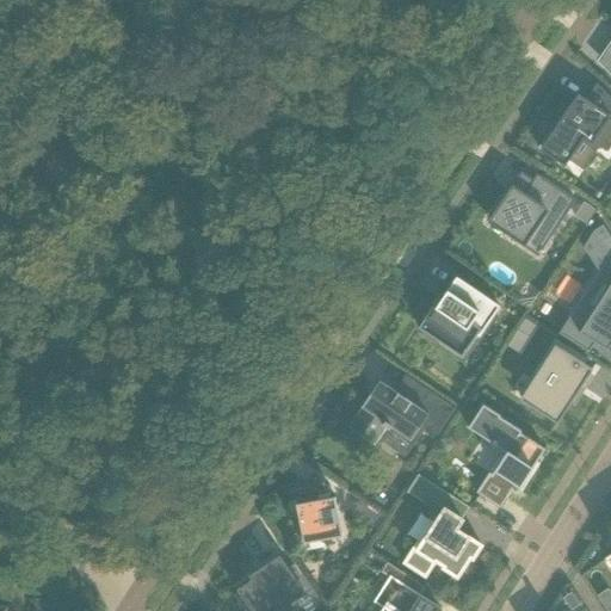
[(575,97),(569,106),(561,118),(559,116),(537,149),(559,164),(565,167),(582,141),(582,140),(586,142),(591,146),(592,143),(593,142),(603,149),(608,152),(610,146),(610,98),(597,84),(594,87),(585,100),(579,96),(578,94),(575,97)]
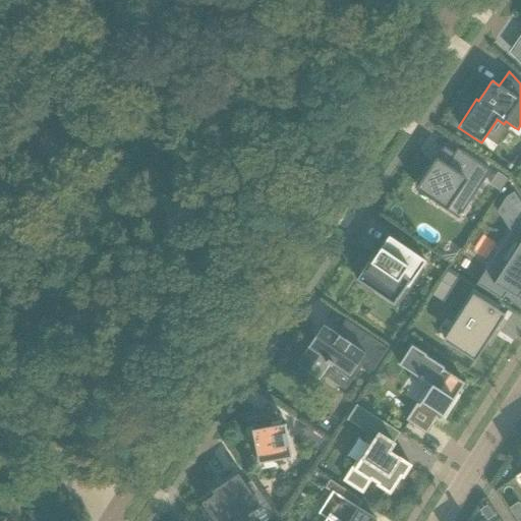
[(447,166),(437,159),(432,165),(415,189),(441,208),(447,212),(456,197),(467,206),(490,171),(458,149),(447,166)]
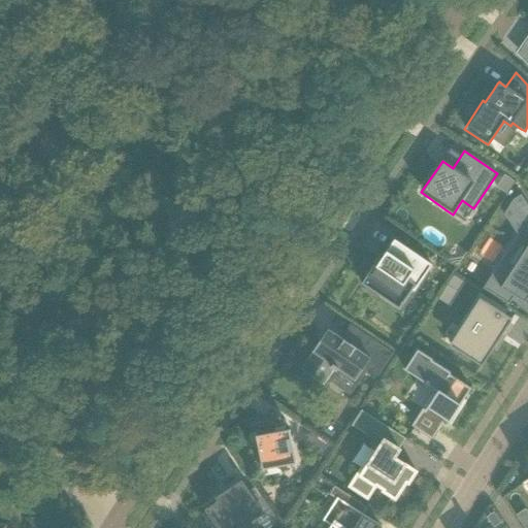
[(504,175),(496,188),(505,194),(514,183),(504,175)]
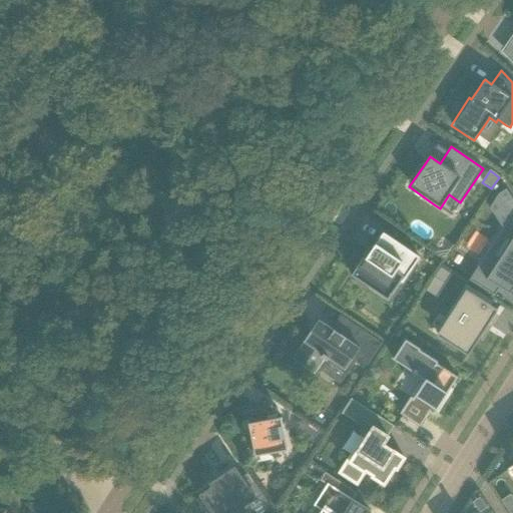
[(486,253),(469,281),(494,297),(499,289),(509,296),(512,289),(512,199),(506,189),(498,194),(489,208),(490,209),(491,207),(512,239),(496,264),(486,257),(487,253),(486,253)]
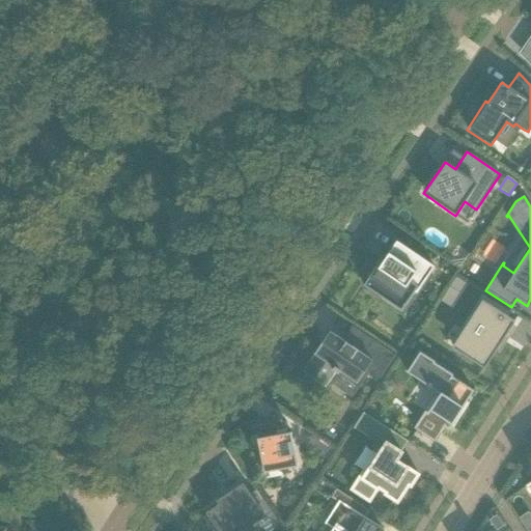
[(382,297),(395,307),(400,311),(414,291),(416,292),(434,267),(396,241),(394,245),(382,262),(380,261),(363,285),(381,298),(382,297)]
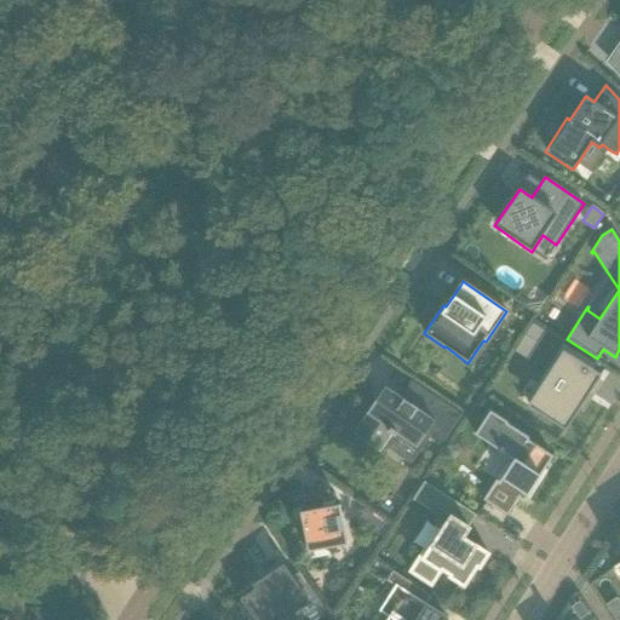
[(538,342),(544,332),(533,325),(532,323),(524,336),(537,343),(538,342)]
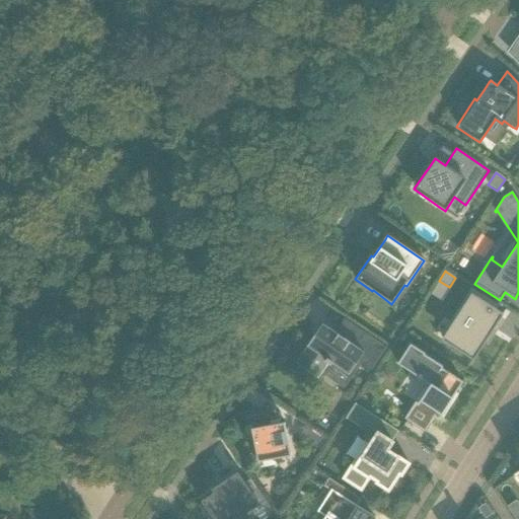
[(482,343),(492,327),(494,328),(503,314),(472,295),(470,298),(470,299),(468,301),(466,304),(456,320),(453,325),(457,328),(447,344),(451,346),(450,347),(456,350),(472,361),(484,344),(482,343)]
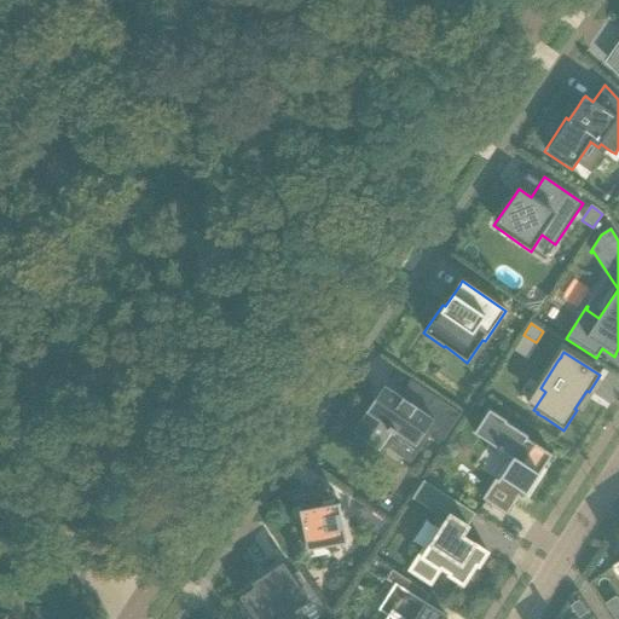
[(426,433),(441,443),(460,416),(433,398),(422,412),(383,386),(352,433),(380,452),(392,434),(395,437),(397,434),(415,446),(426,433)]
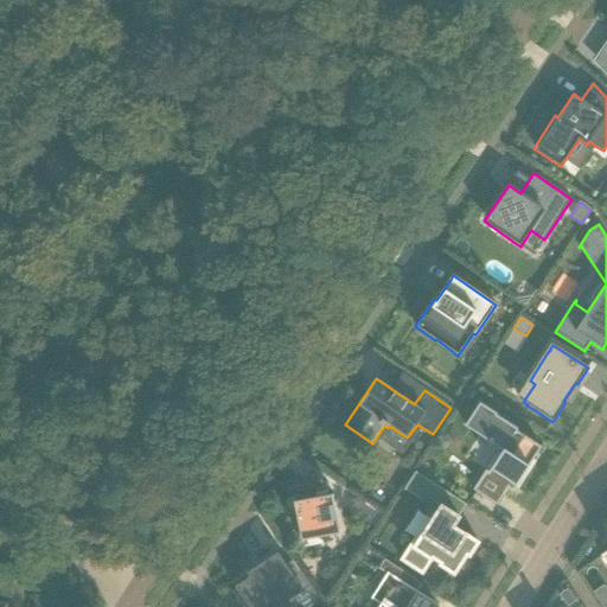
[(468,421),(465,426),(503,451),(491,468),(489,472),(486,471),(481,478),(473,490),(497,505),(511,483),(511,481),(516,485),(519,480),(528,466),(541,447),(516,430),(517,429),(496,415),(497,414),(479,403),(468,421)]
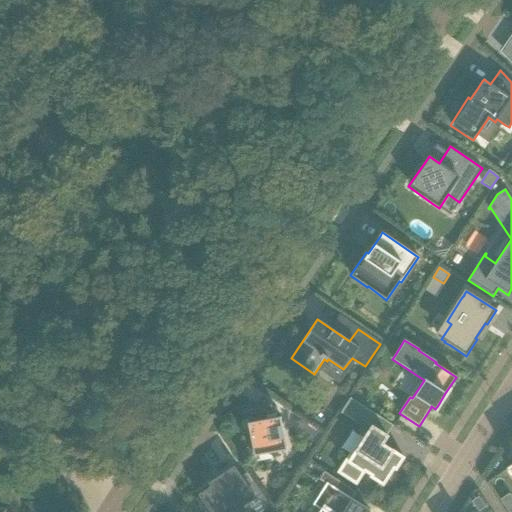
[(280,416),(247,423),(253,455),(254,455),(286,449),(281,419),(280,416)]
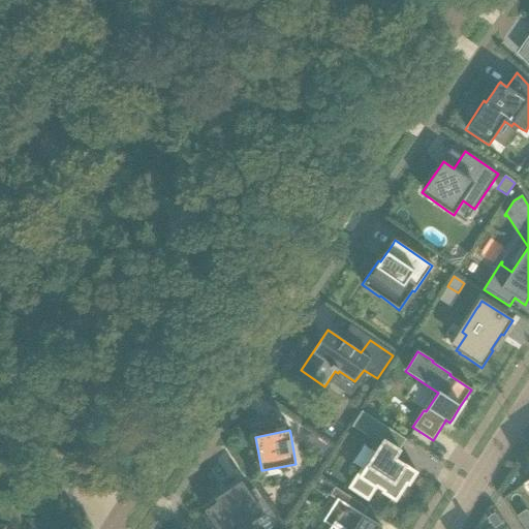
[(361,470),(349,489),(368,500),(376,487),(383,491),(382,493),(396,501),(406,484),(409,485),(416,473),(395,459),(400,450),(381,438),(374,450),(376,452),(364,472),(361,470)]
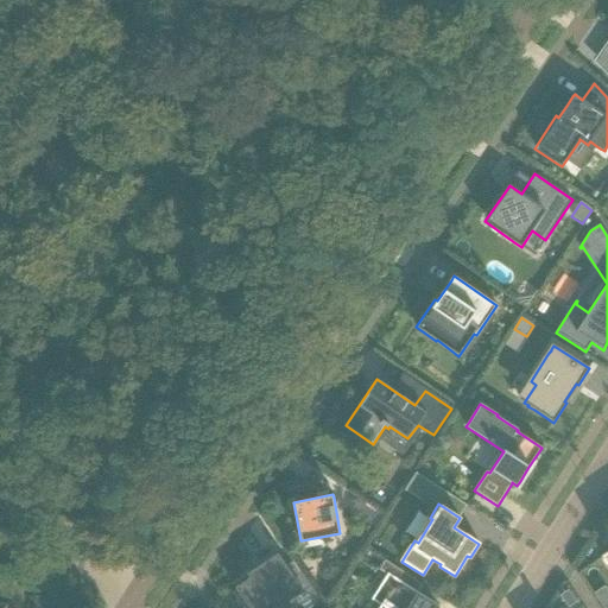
[(278,607),(303,591),(278,553),(247,574),(249,578),(235,588),(248,607),(278,607)]
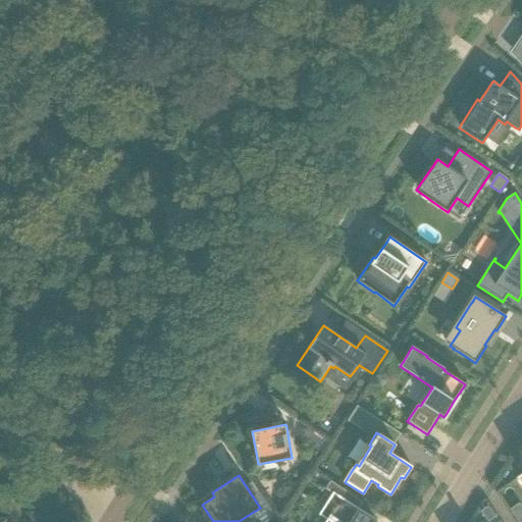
[(372,521),(375,519),(359,509),(363,503),(330,481),(325,489),(331,494),(325,504),(334,509),(325,521),(372,521)]
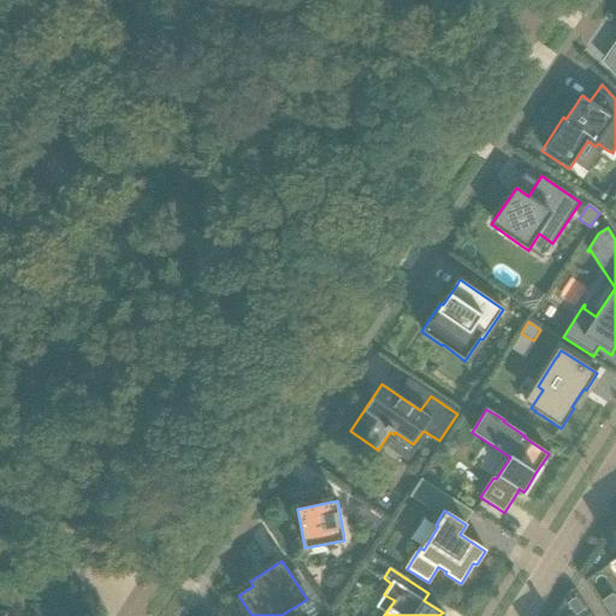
[(575,598),(567,604),(575,615),(576,615),(584,610),(576,600),(575,598)]
